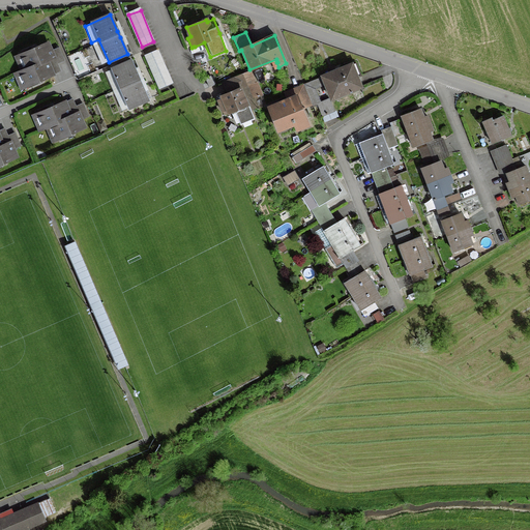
[(47,64),(46,61),(53,58),(52,55),(47,43),(37,48),(34,47),(31,48),(30,51),(20,55),(26,69),(19,72),(26,87),(35,83),(38,84),(41,82),(42,80),(52,76),(47,64)]
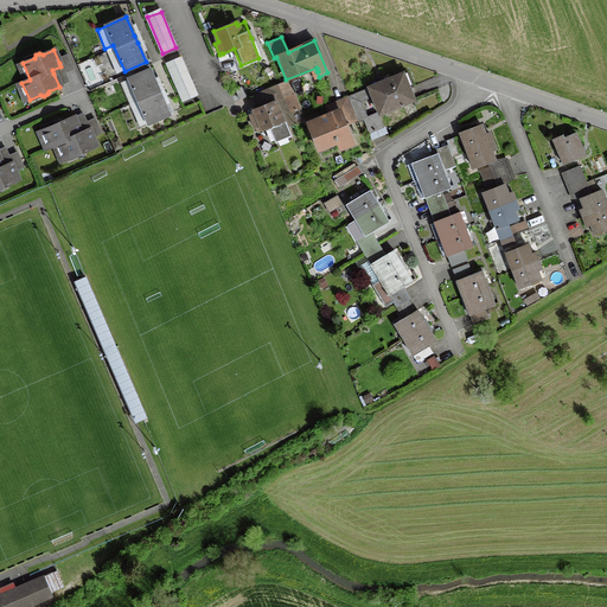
[(181,59),(168,64),(184,101),(197,96),(181,59)]
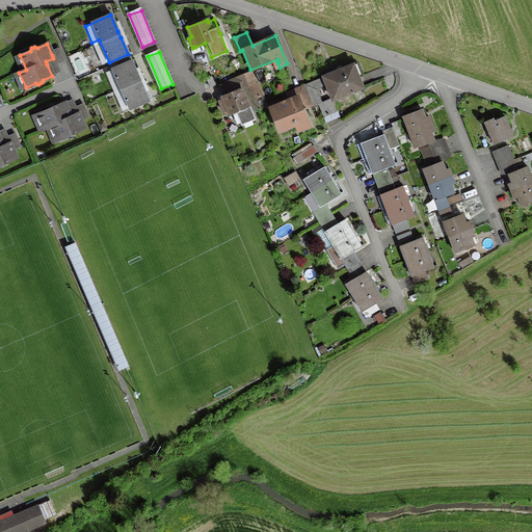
[(131,61),(111,70),(129,108),(148,100),(140,83),(138,78),(131,61)]
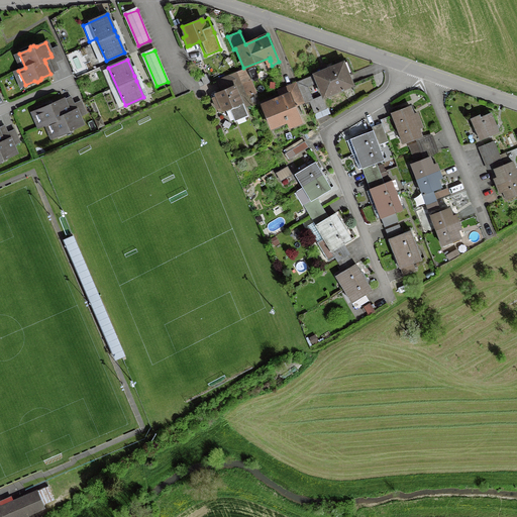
[(348,75),(343,63),(315,74),(316,75),(313,76),(313,75),(297,82),(305,102),(310,100),(315,112),(327,108),(322,96),(312,100),(307,86),(318,81),(324,96),(352,84),(348,75)]
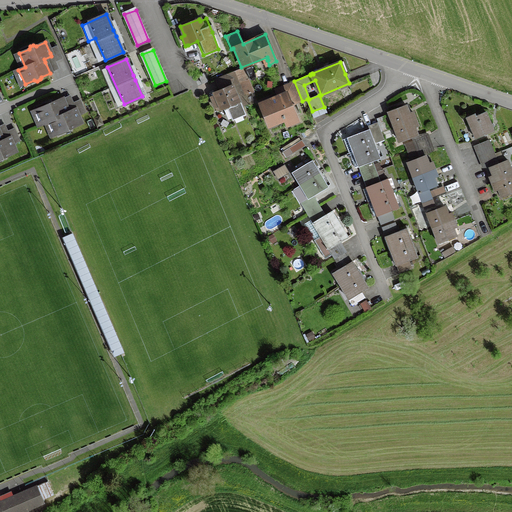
[(244,79),(240,69),(226,75),(231,86),(213,93),(213,96),(210,97),(214,108),(218,106),(220,109),(238,102),(236,96),(239,95),(243,105),(247,103),(244,96),(252,92),(248,83),(246,79),(244,79)]
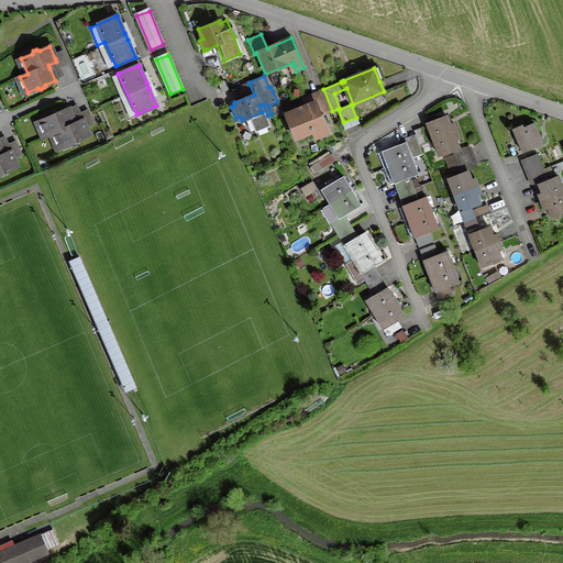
[(223,80),(217,84),(221,92),(227,90),(223,80)]
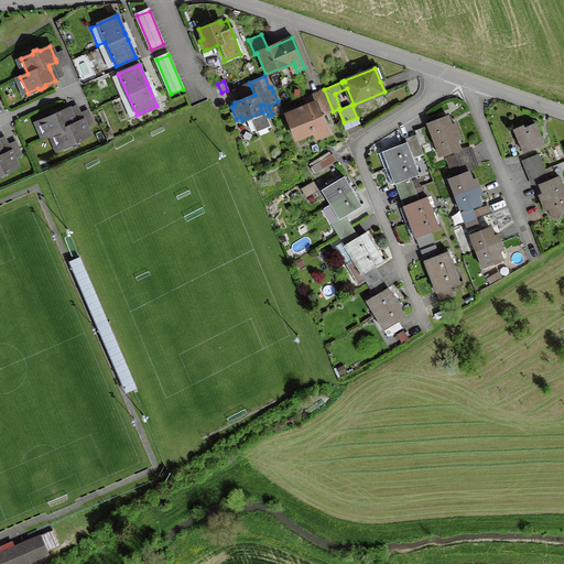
[(304,107),(285,115),(294,138),(312,131),(315,138),(328,132),(322,117),(332,112),(323,90),(303,98),(307,106),(304,107)]
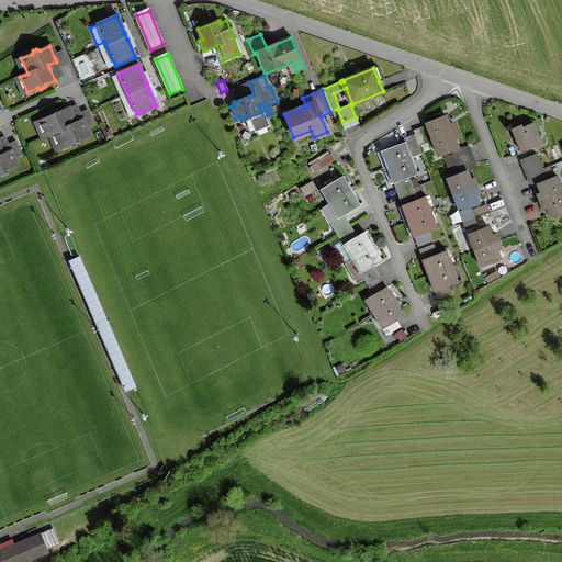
[(46,136),(54,133),(60,147),(70,143),(74,145),(77,143),(78,139),(88,135),(83,123),(81,120),(74,123),(69,112),(68,109),(57,113),(55,112),(51,113),(49,116),(40,121),(46,136)]
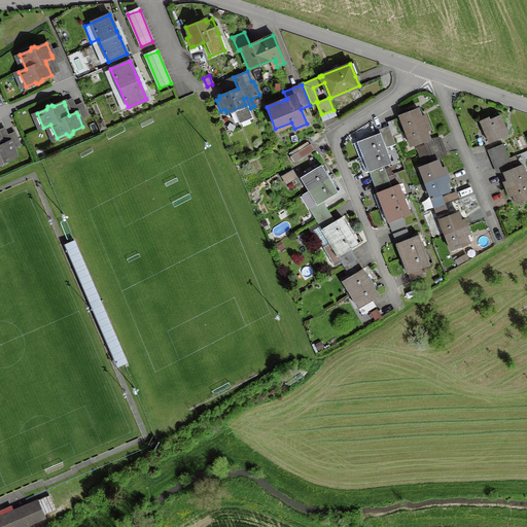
[(427,130),(429,130),(424,115),(422,116),(420,117),(417,108),(398,115),(411,146),(429,139),(426,131),(427,130)]
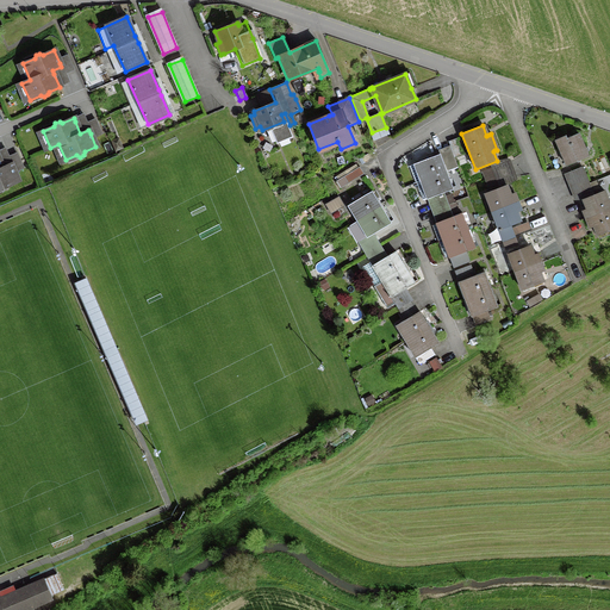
[(558,148),(565,165),(566,165),(586,155),(577,135),(566,139),(567,143),(558,148)]
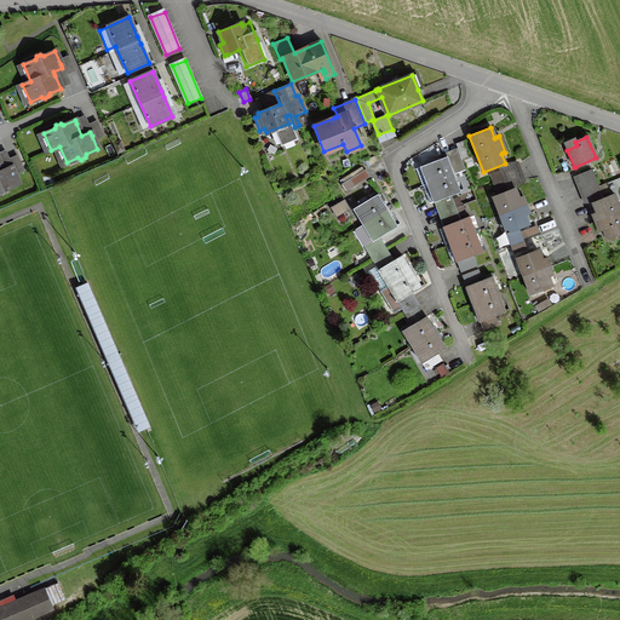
[(120,141),(113,144),(116,154),(124,150),(120,141)]
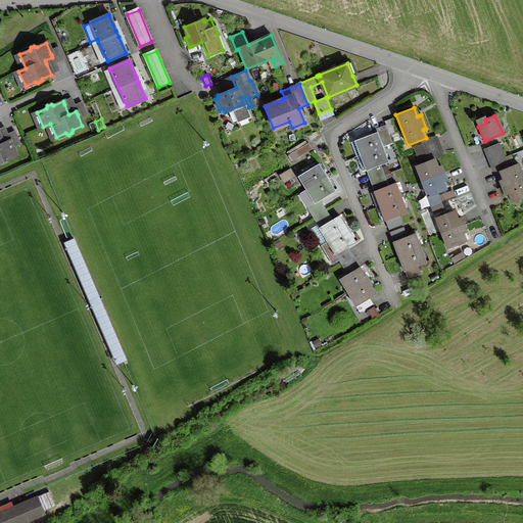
[(396,132),(391,119),(388,120),(385,122),(387,129),(380,131),(386,145),(393,143),(390,135),(396,132)]
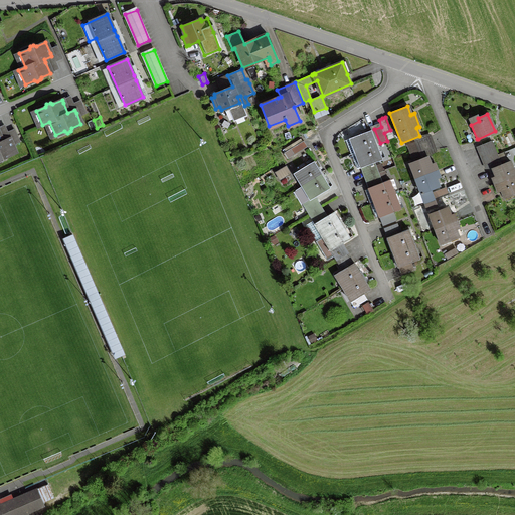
[(375,142),(370,131),(345,140),(350,155),(377,145),(376,142),(375,142)]
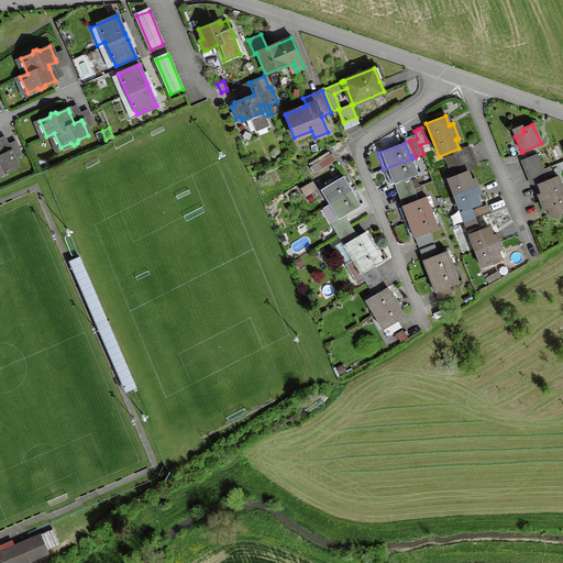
[(471,153),(470,148),(454,155),(460,170),(475,164),(474,161),(471,153)]
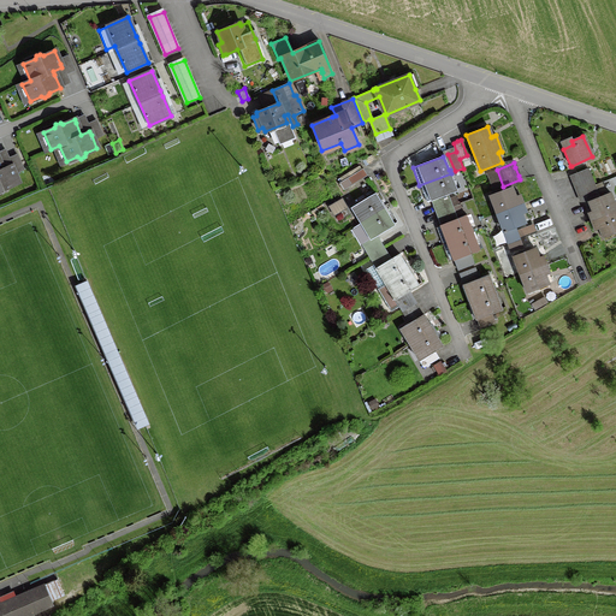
[(11,166),(3,170),(0,164),(0,191),(1,193),(5,191),(6,188),(18,183),(13,173),(11,166)]
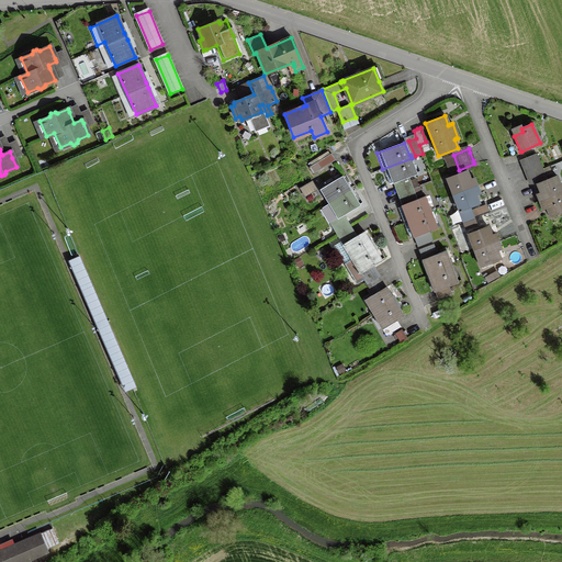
[(335,160),(330,154),(310,167),(313,173),(335,160)]
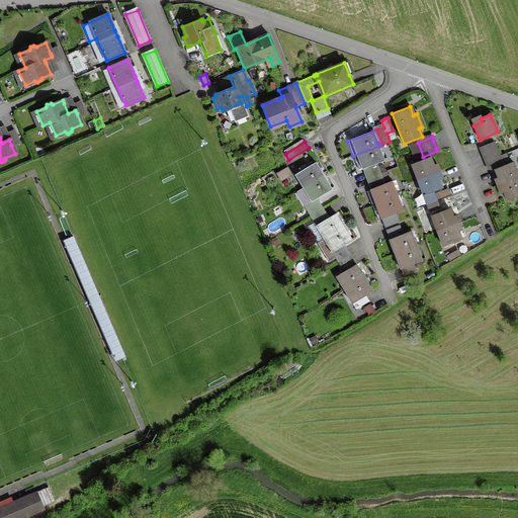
[(495,142),(482,147),(484,152),(486,157),(489,164),(490,168),(509,160),(506,153),(501,155),(495,142)]
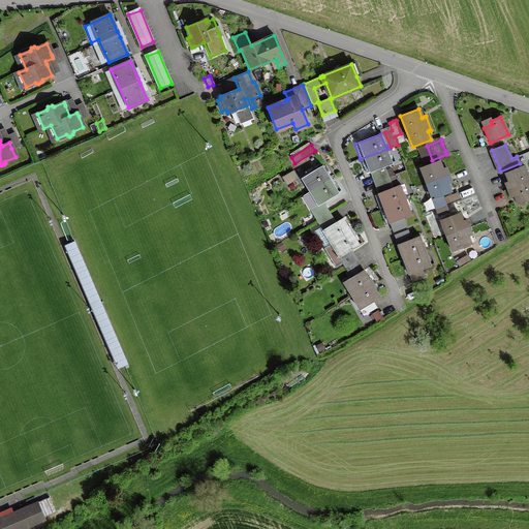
[(389,151),(387,149),(360,159),(366,174),(392,163),(387,152),(389,151)]
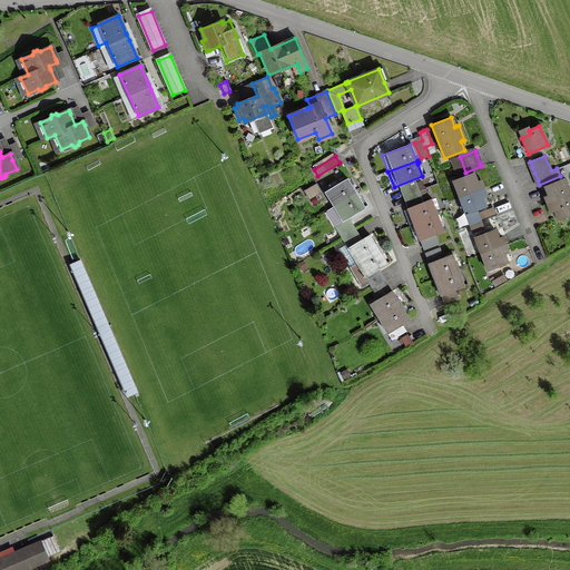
[(478,183),(474,174),(454,180),(471,225),(482,222),(478,209),(487,206),(483,197),(485,196),(482,180),(480,182),(478,183)]
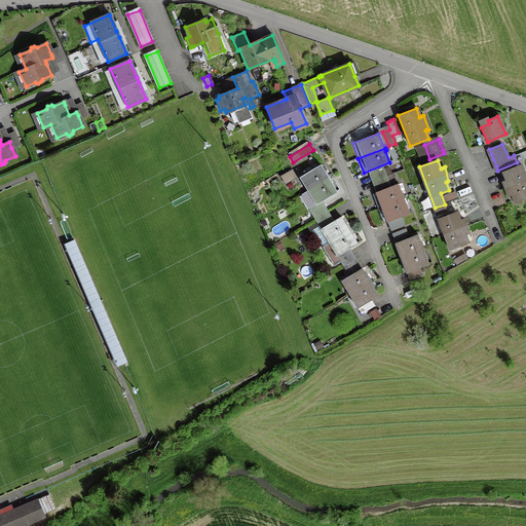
[(504,181),(503,182),(509,195),(510,195),(512,194),(516,202),(525,197),(525,176),(522,164),(503,173),(506,181),(504,181)]
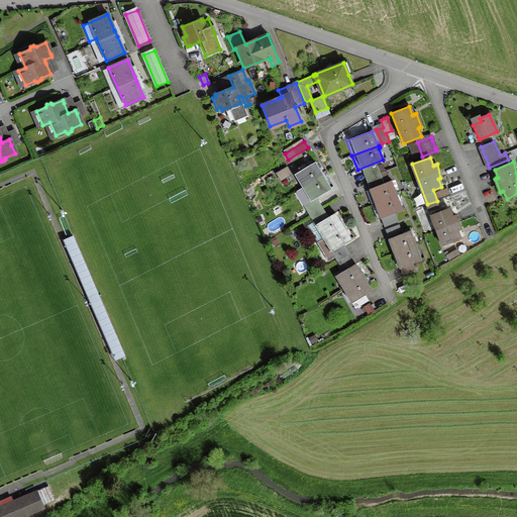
[(319,170),(314,163),(297,173),(313,199),(330,189),(325,180),(319,170)]
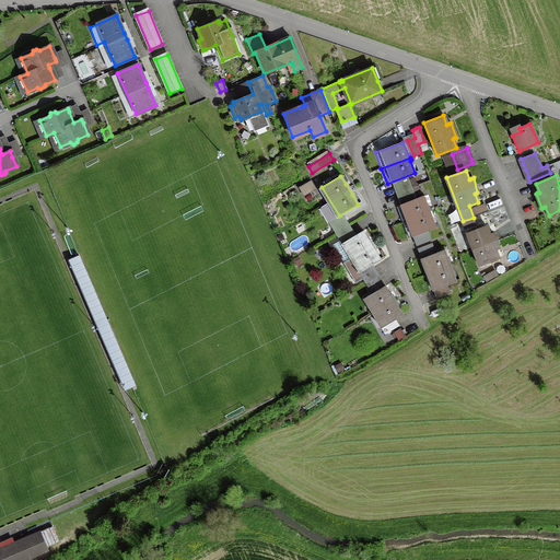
[(416,185),(412,178),(394,185),(395,189),(398,198),(399,201),(418,194),(416,187),(411,189),(410,188),(416,185)]
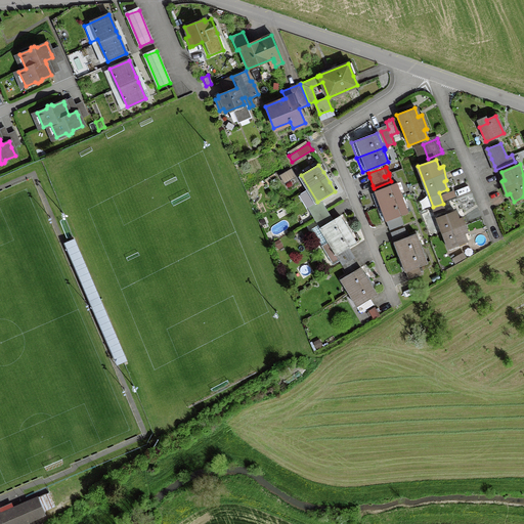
[(289,170),(279,176),(284,183),(293,178),(289,170)]
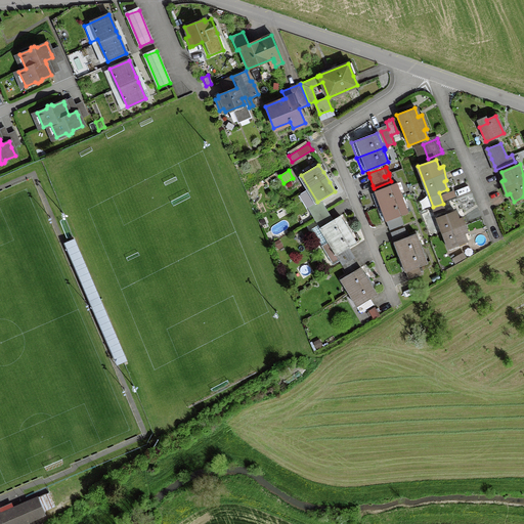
[(374,191),(374,192),(370,193),(376,208),(403,198),(402,194),(401,195),(396,183),(389,185),(389,186),(378,190),(374,191)]
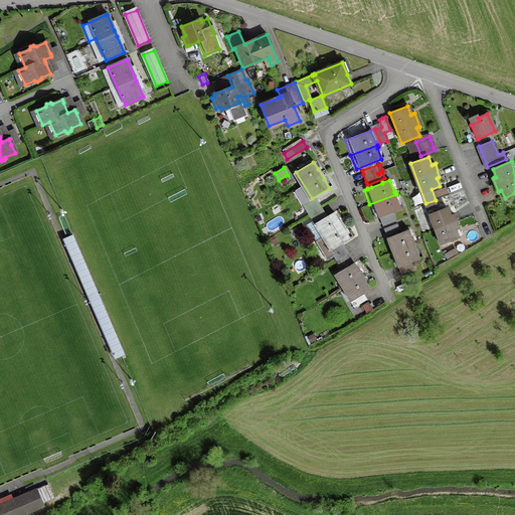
[(397,197),(396,194),(369,204),(374,218),(378,217),(379,217),(382,226),(395,221),(392,212),(400,209),(396,197),(397,197)]
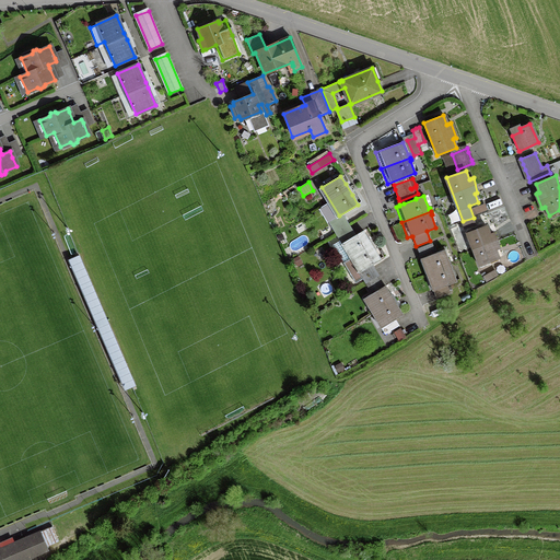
[(354,235),(348,225),(343,217),(330,225),(335,233),(339,241),(331,245),(342,263),(353,256),(361,270),(358,272),(371,294),(366,296),(383,325),(380,327),(384,335),(398,326),(394,319),(401,314),(396,305),(389,294),(372,265),(380,259),(374,251),(368,240),(362,231),(354,235)]
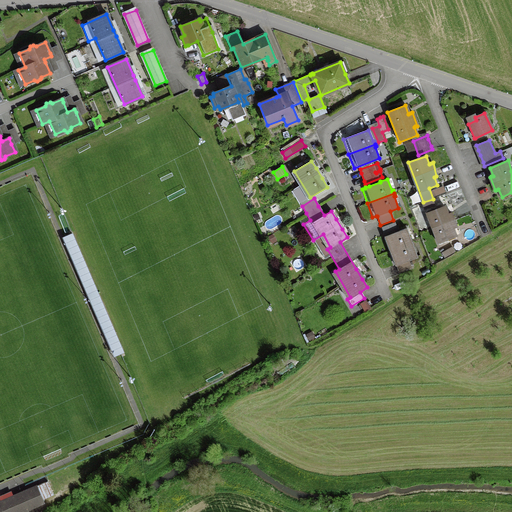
[(445,207),(427,214),(438,243),(456,236),(453,228),(455,228),(456,227),(451,214),(450,214),(448,215),(445,207)]
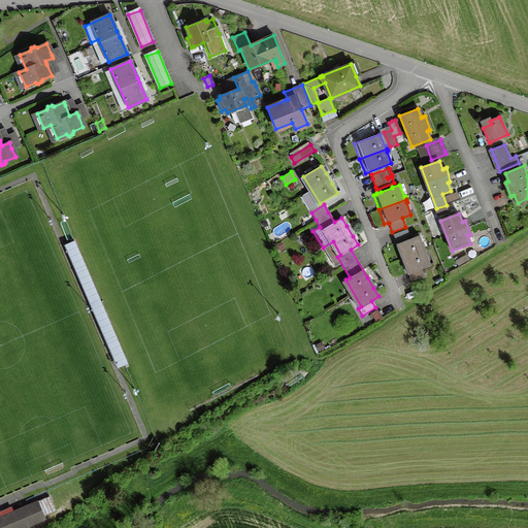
[(409,239),(406,230),(393,235),(396,244),(400,243),(405,258),(425,250),(424,248),(423,248),(419,235),(409,239)]
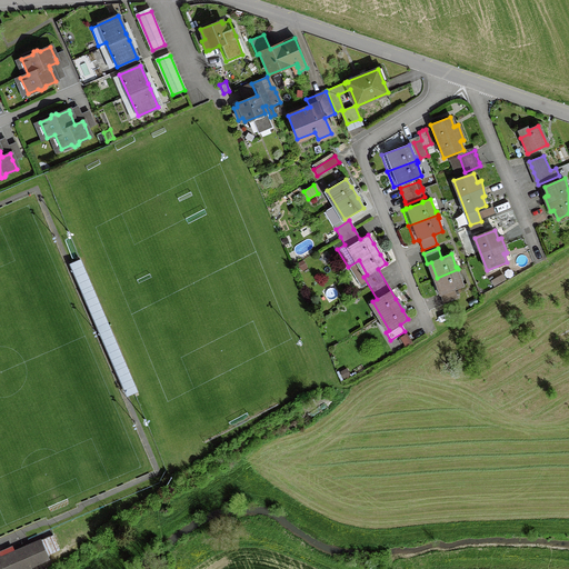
[(79,259),(71,263),(129,395),(137,390),(79,259)]
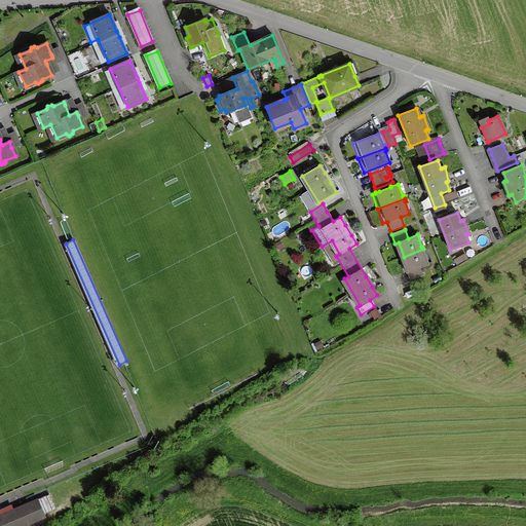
[(424,252),(423,249),(404,257),(409,271),(406,272),(409,279),(422,274),(419,267),(428,264),(423,252),(424,252)]
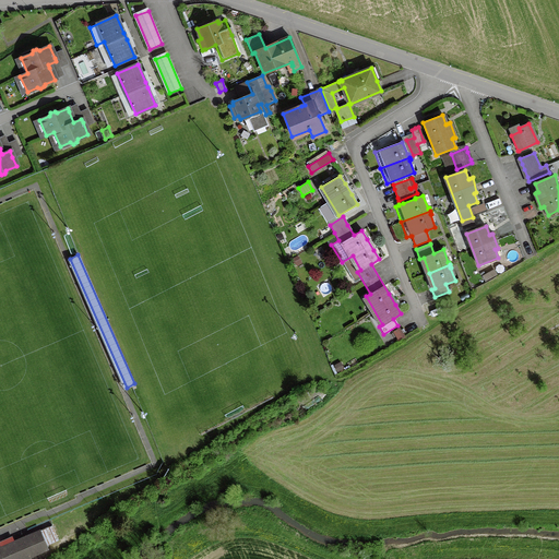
[(496,275),(494,271),(482,277),(485,282),(496,275)]
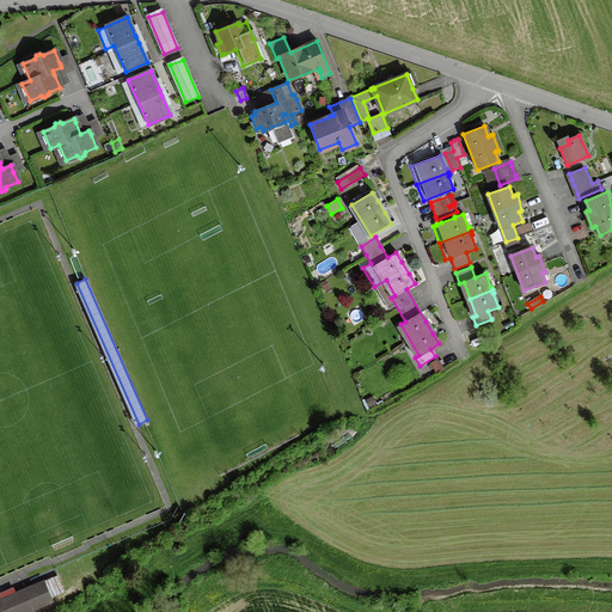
[(63,592),(56,575),(0,599),(0,611),(24,611),(50,601),(49,598),(63,592)]
